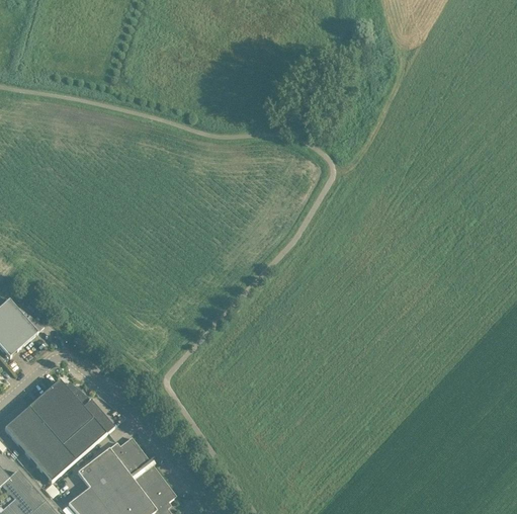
[(44,326),(34,319),(18,306),(16,308),(8,297),(0,305),(0,345),(2,348),(9,355),(44,326)]
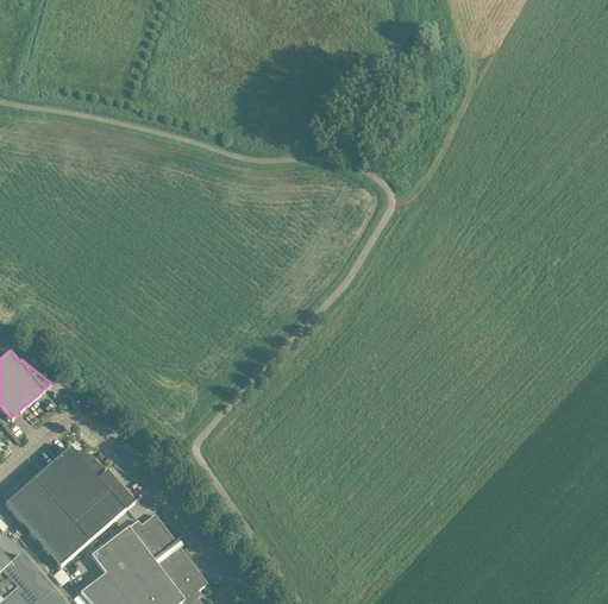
[(69,445),(5,502),(60,565),(124,508),(133,499),(106,467),(99,474),(105,466),(80,446),(75,452),(69,445)]
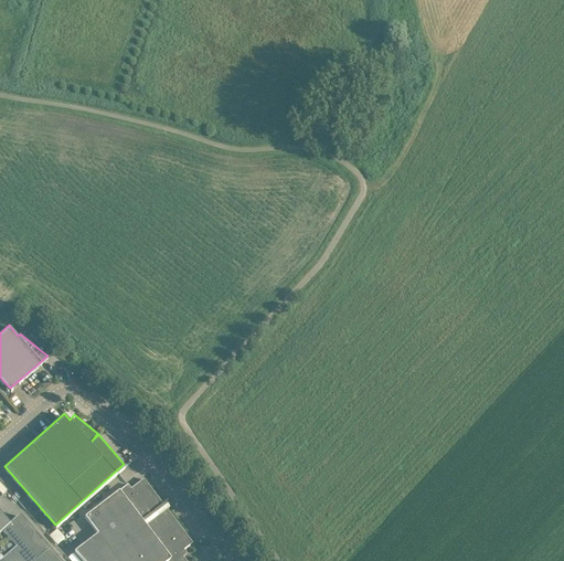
[(84,514),(97,530),(74,548),(85,560),(188,560),(181,552),(183,551),(183,549),(182,547),(192,540),(166,506),(168,505),(163,499),(162,501),(142,476),(130,485),(127,480),(84,514)]
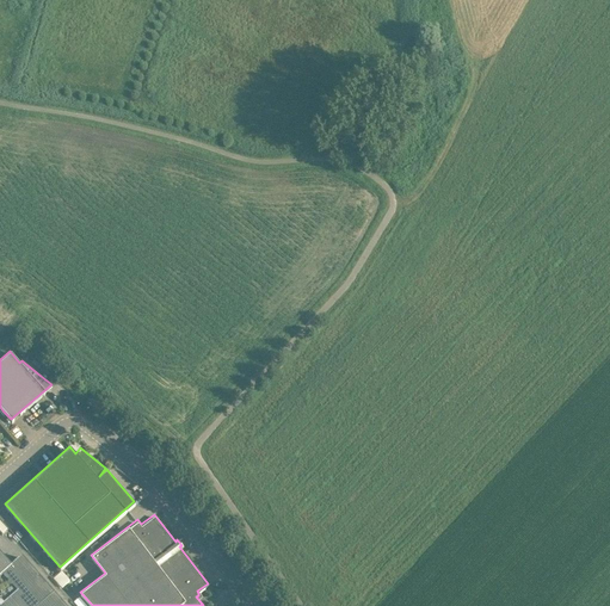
[(66,605),(20,554),(10,563),(0,551),(0,605),(66,605)]
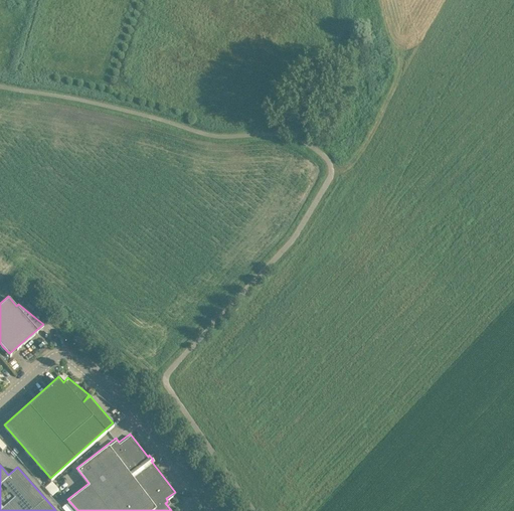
[(52,478),(44,483),(51,492),(59,487),(52,478)]
